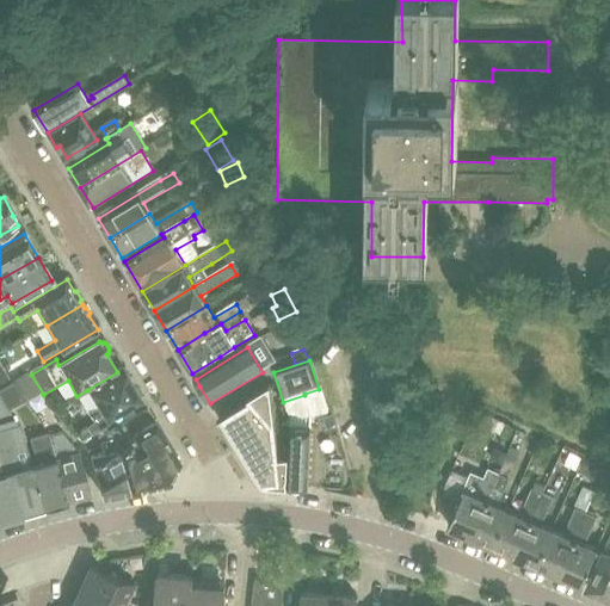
[(143,404),(123,369),(117,372),(87,390),(100,412),(90,418),(96,425),(74,438),(82,444),(97,436),(106,430),(145,407),(143,404)]
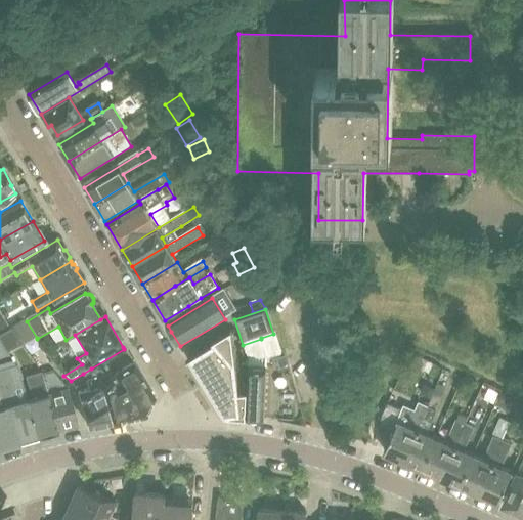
[(0,334),(9,329),(4,320),(0,322),(0,334)]
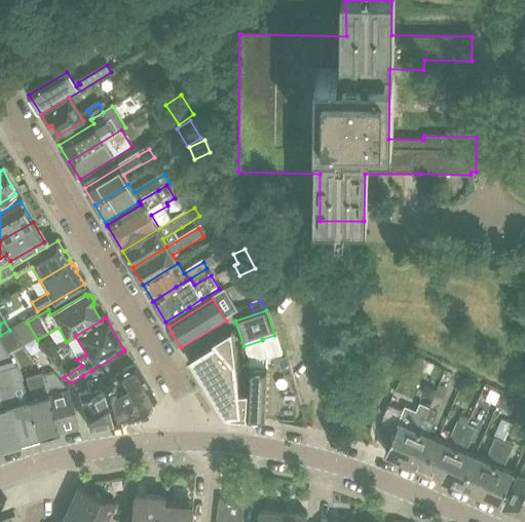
[(27,323),(12,331),(22,346),(23,347),(37,339),(27,323)]
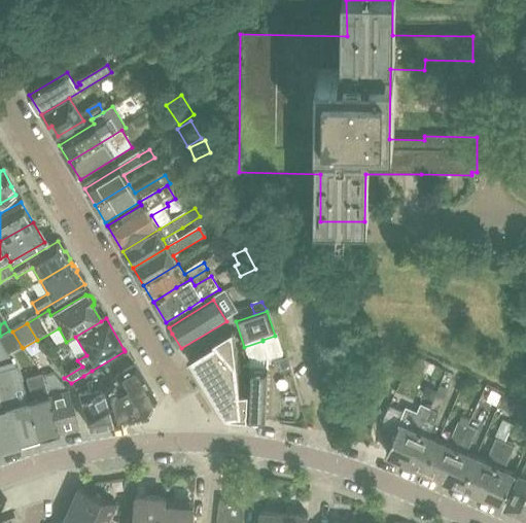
[(0,338),(0,343),(7,355),(22,347),(12,332),(10,333),(0,338)]
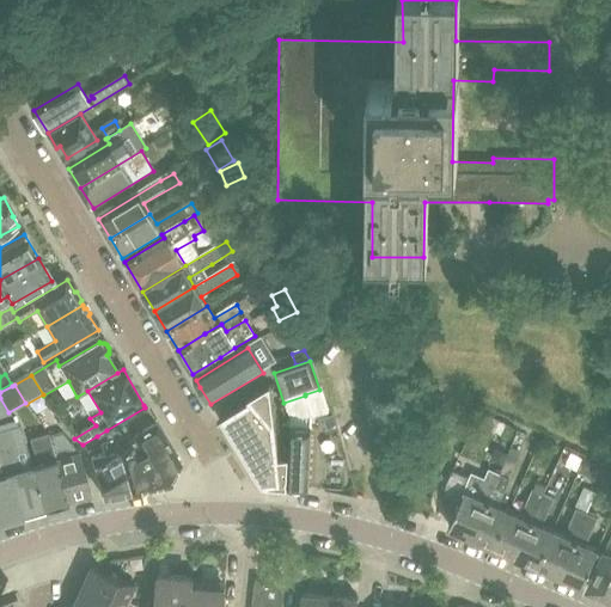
[(220,421),(237,448),(262,489),(282,486),(283,483),(287,482),(288,491),(289,459),(285,460),(285,461),(280,463),(272,387),(248,402),(250,404),(245,406),(220,421)]
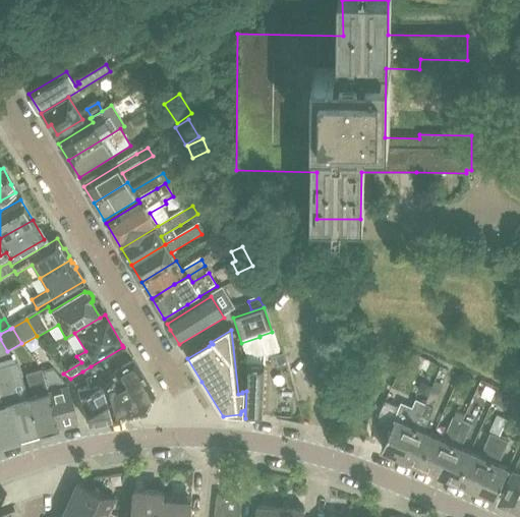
[(0,362),(10,359),(7,351),(0,339),(0,362)]
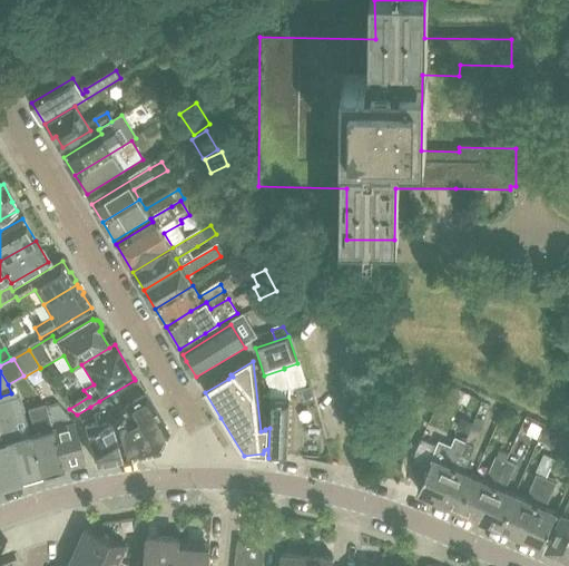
[(108,416),(120,459),(158,452),(158,450),(157,450),(156,447),(162,435),(165,433),(166,433),(167,432),(137,381),(135,380),(99,401),(108,416)]
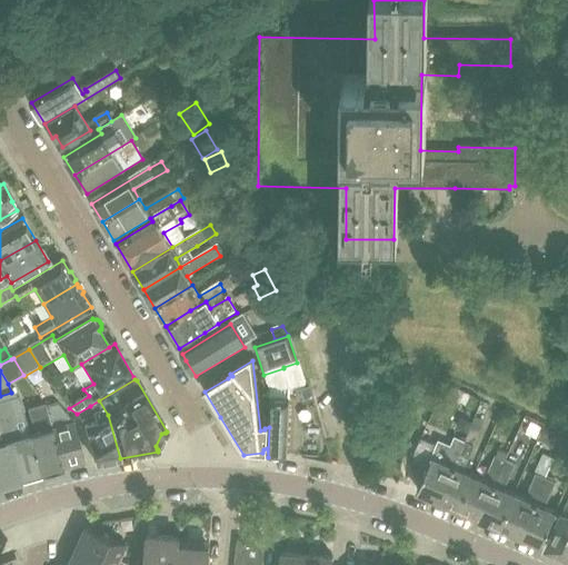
[(271,400),(268,457),(288,458),(290,402),(290,390),(271,390),(271,400)]
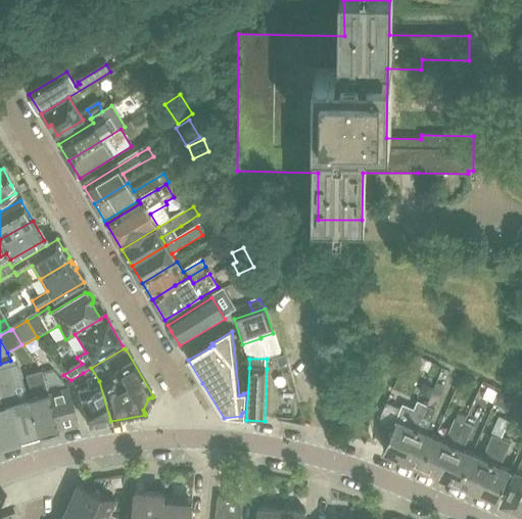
[(87,425),(110,421),(99,381),(91,368),(83,373),(86,382),(89,391),(78,394),(81,406),(87,425)]
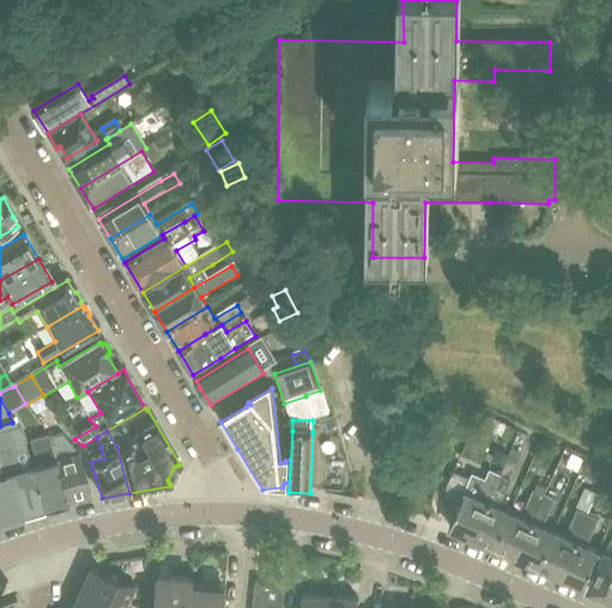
[(67,506),(49,441),(48,437),(30,443),(37,469),(31,470),(44,514),(67,506)]
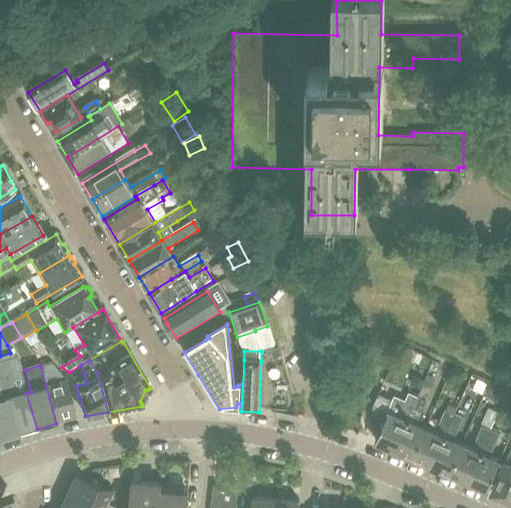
[(77,417),(72,398),(67,382),(53,365),(41,368),(56,423),(77,417)]
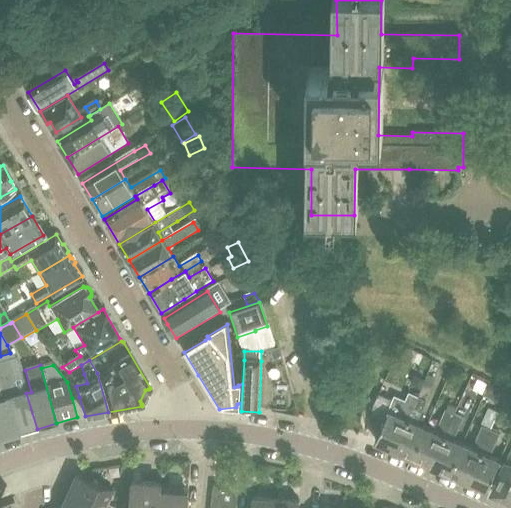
[(20,395),(13,375),(12,371),(2,374),(9,398),(19,434),(37,429),(26,393),(20,395)]
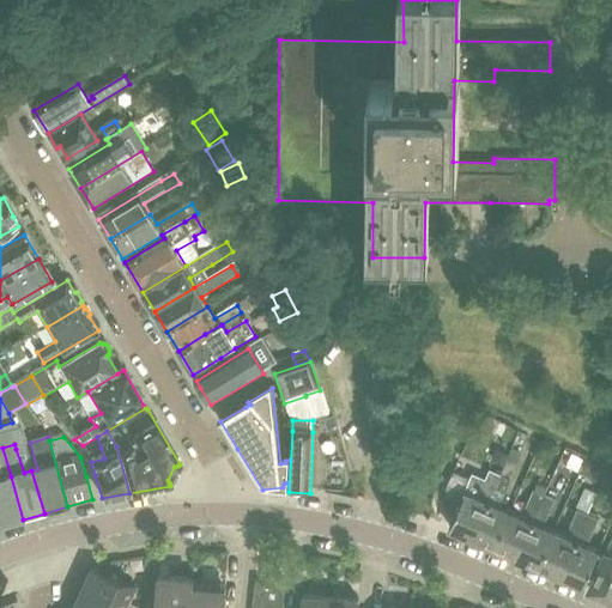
[(473,540),(495,549),(510,515),(498,510),(522,456),(513,451),(508,461),(501,478),(473,540)]
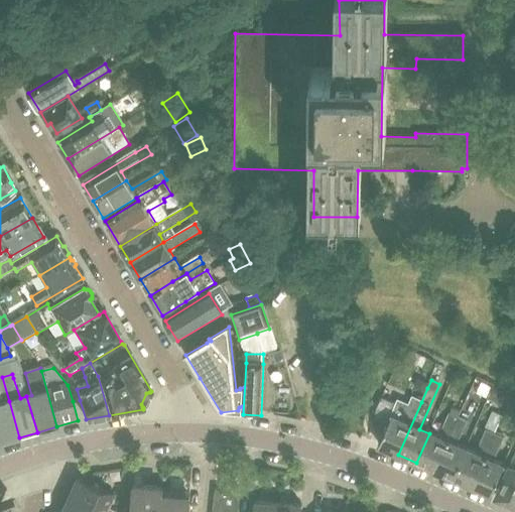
[(0,438),(1,442),(19,437),(9,401),(5,402),(0,385),(0,438)]
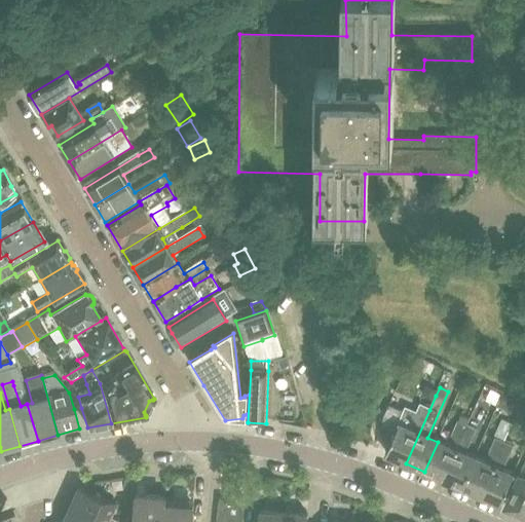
[(390,406),(384,418),(382,424),(384,440),(391,443),(386,455),(406,463),(429,410),(421,406),(418,414),(406,408),(404,412),(390,406)]
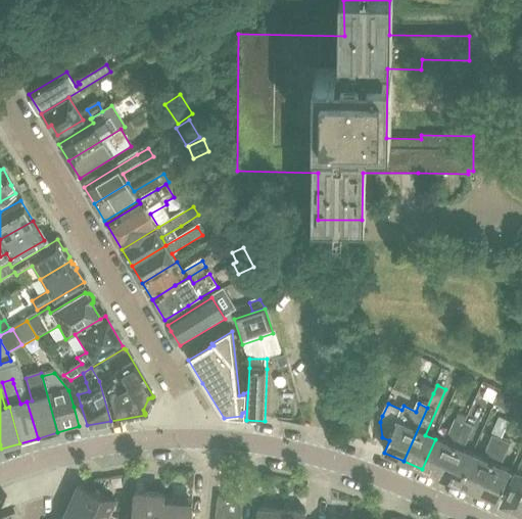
[(422,469),(441,478),(464,425),(457,422),(446,444),(435,439),(422,469)]
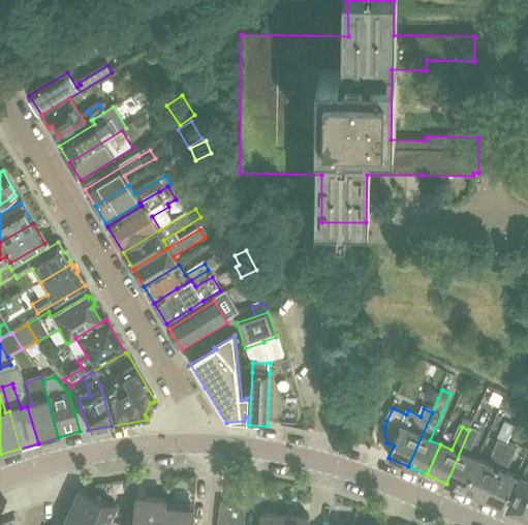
[(465,492),(478,462),(468,457),(477,434),(469,430),(446,484),(465,492)]
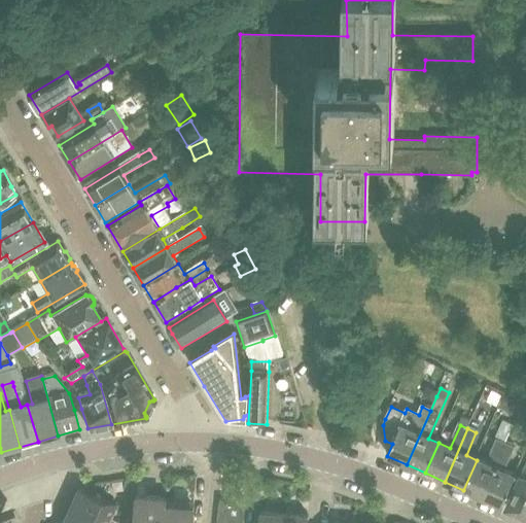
[(463,490),(482,498),(505,446),(497,442),(487,464),(477,460),(463,490)]
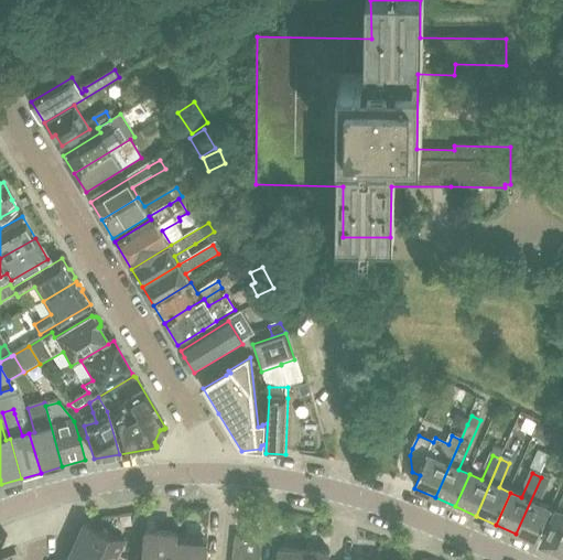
[(550,481),(541,477),(516,534),(537,542),(551,510),(539,506),(550,481)]
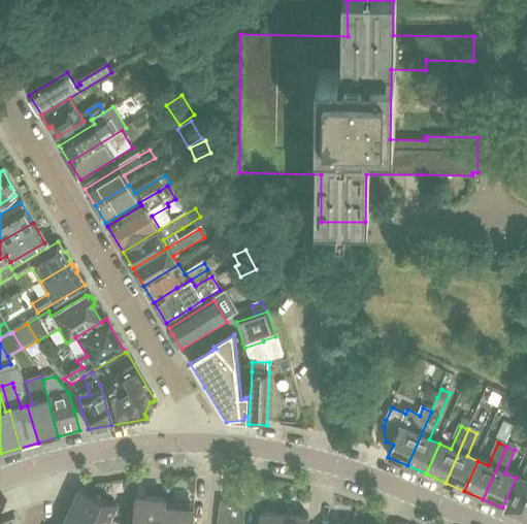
[(526,466),(508,511),(526,518),(526,466)]
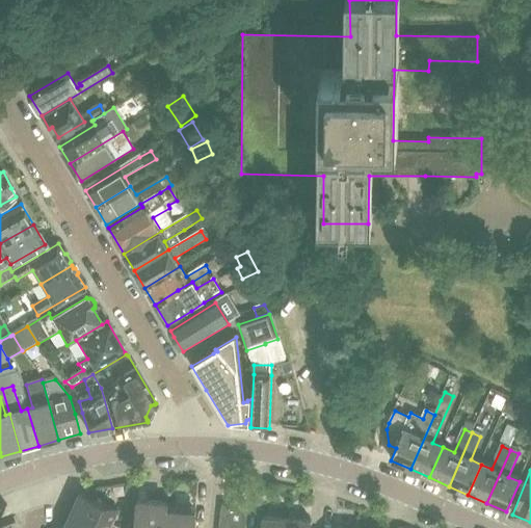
[(71,517),(71,518),(93,527),(111,527),(118,512),(117,512),(116,513),(113,511),(114,510),(113,510),(112,511),(109,509),(110,508),(108,508),(108,509),(105,507),(105,506),(104,506),(104,507),(81,497),(77,506),(76,505),(75,507),(76,507),(74,511),(73,511),(73,512),(74,512),(72,518),(71,517)]
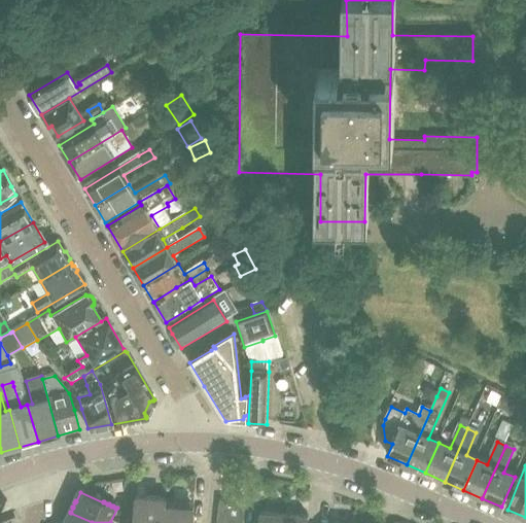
[(164,522),(166,508),(166,500),(137,497),(134,522),(164,522)]
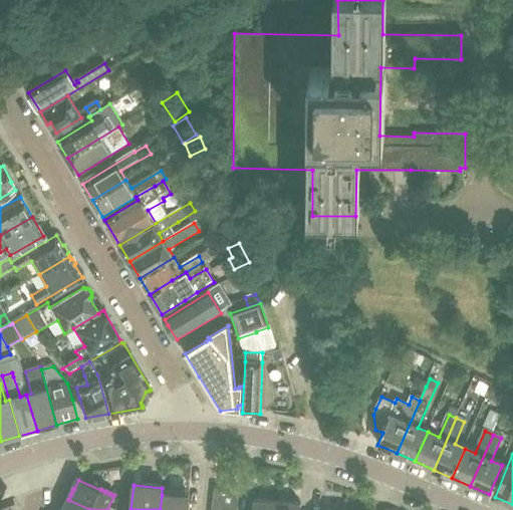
[(215,489),(212,509),(238,509),(240,492),(215,489)]
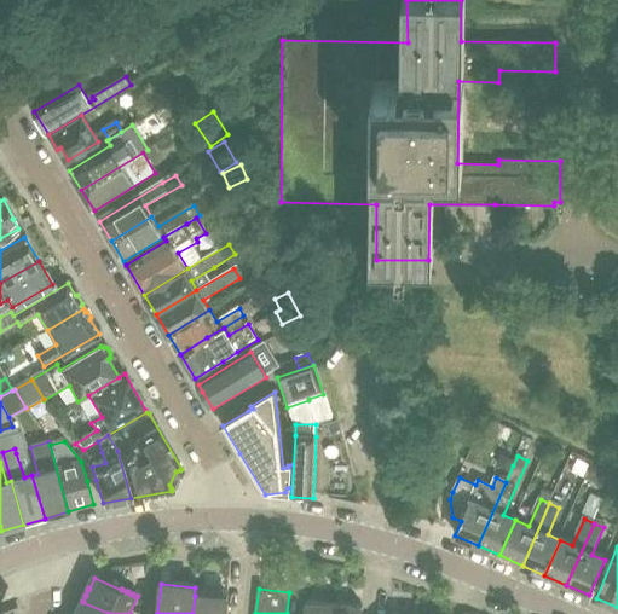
[(226,613),(229,596),(226,596),(226,598),(195,596),(192,613),(226,613)]
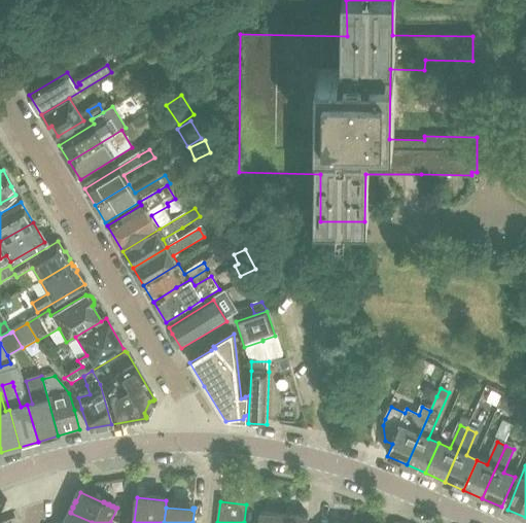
[(6,522),(12,510),(0,514),(0,522),(6,522)]
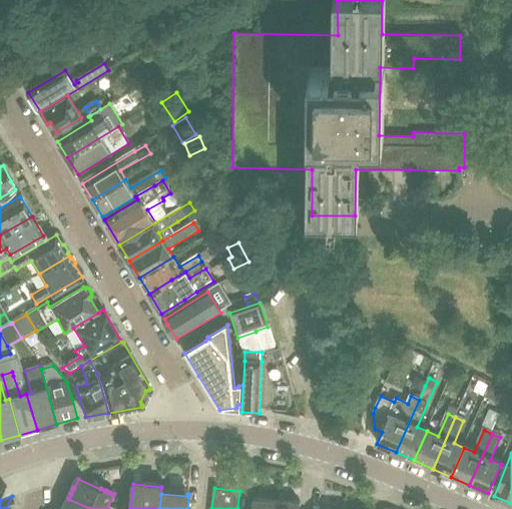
[(89,508),(68,499),(67,500),(68,500),(66,504),(65,504),(65,505),(66,505),(65,508),(89,508)]
